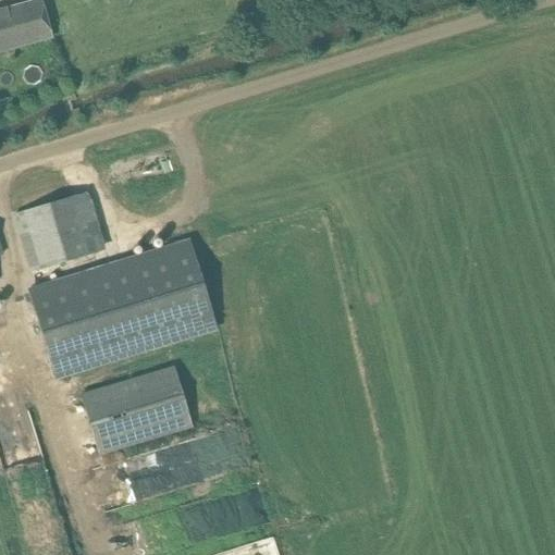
[(33,0),(0,9),(0,50),(53,35),(44,0),(33,0)]
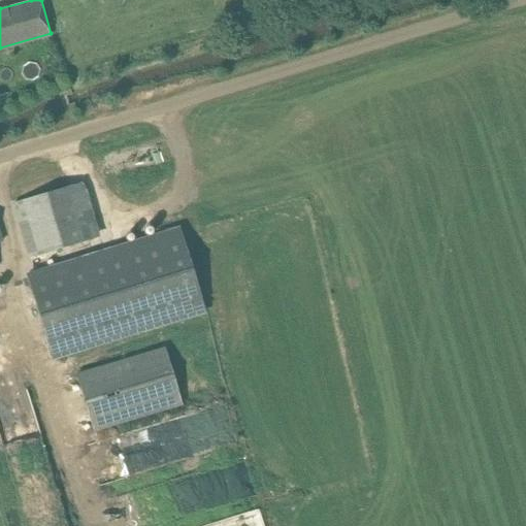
[(97,236),(81,183),(15,202),(32,256),(97,236)]
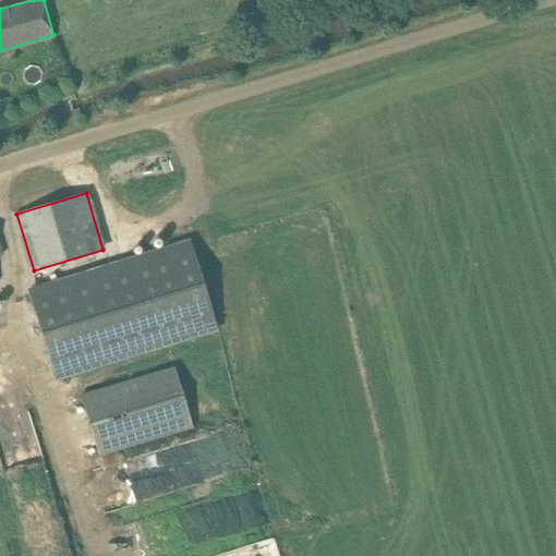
[(0,280),(0,278),(0,254),(9,252),(0,220),(0,280)]
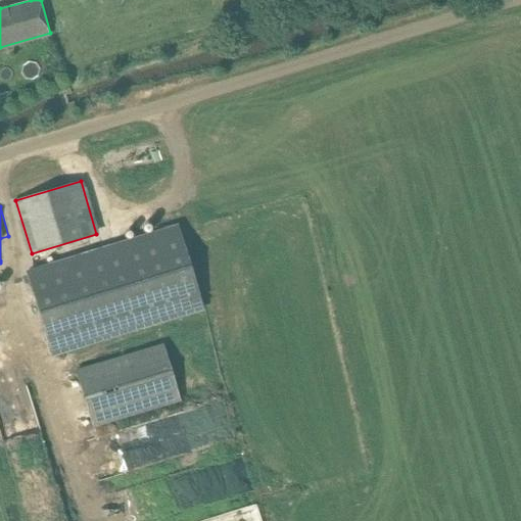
[(31,273),(55,352),(159,321),(204,308),(180,227),(135,241),(31,273)]
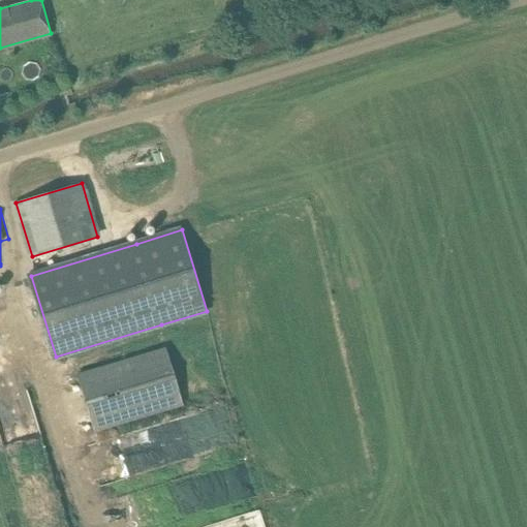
[(166,346),(79,373),(96,431),(184,405),(166,346)]
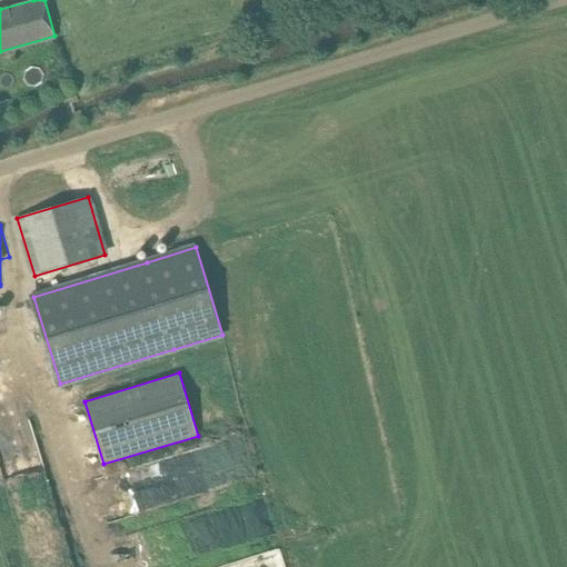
[(102,476),(102,495),(115,494),(113,475),(102,476)]
